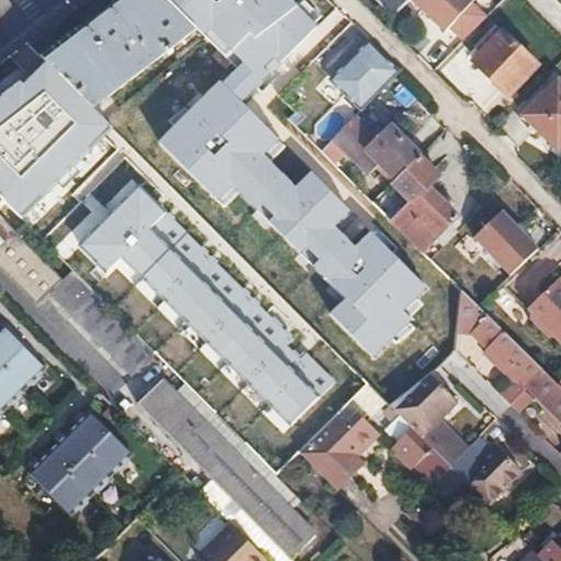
[(156,0),(111,0),(24,67),(61,98),(78,114),(89,104),(95,111),(110,100),(124,89),(191,32),(156,0)]
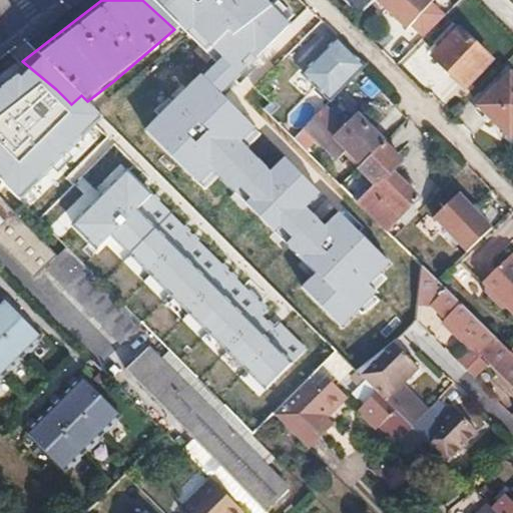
[(228,0),(237,9),(245,0),(228,0)]
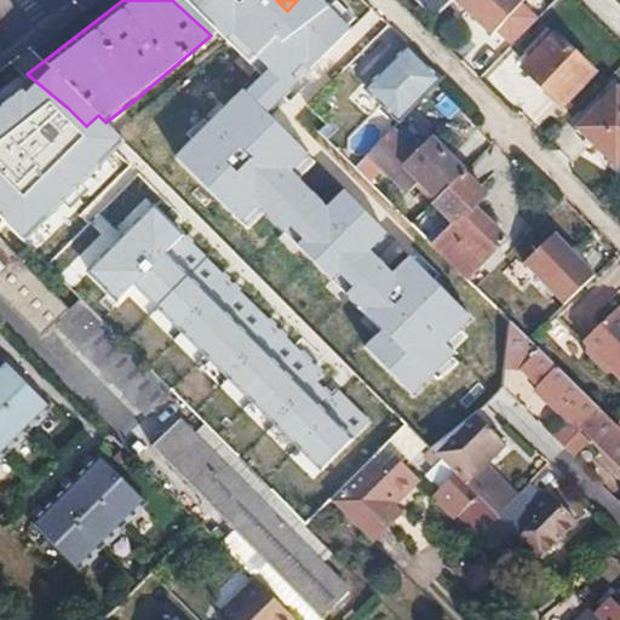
[(419,0),(437,18),(454,0),(419,0)]
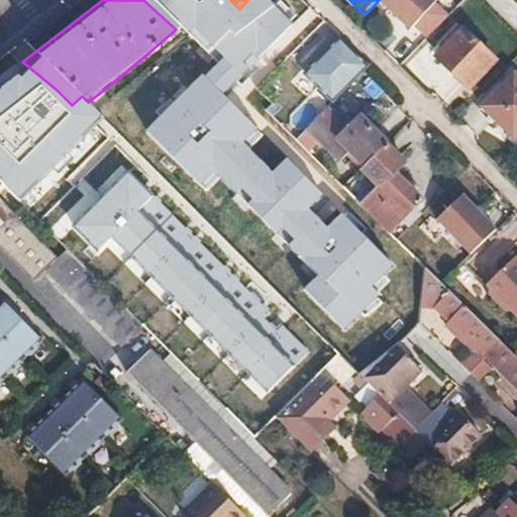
[(382,0),(384,1),(409,27),(413,23),(427,38),(448,17),(433,2),(434,0),(382,0)]
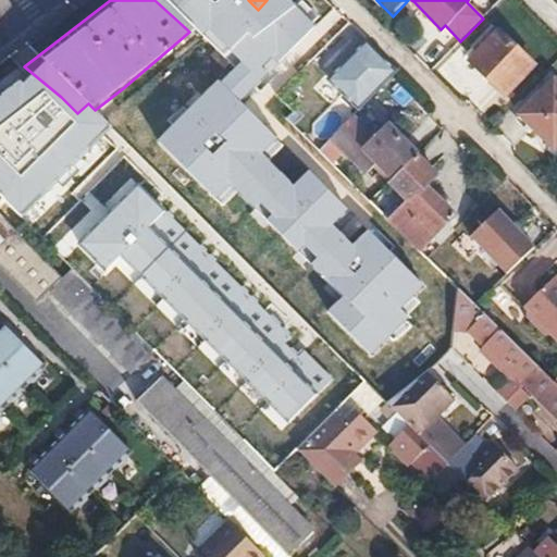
[(485,50),(474,61),(506,93),(534,65),(502,34),(496,28),(480,45),(485,50)]
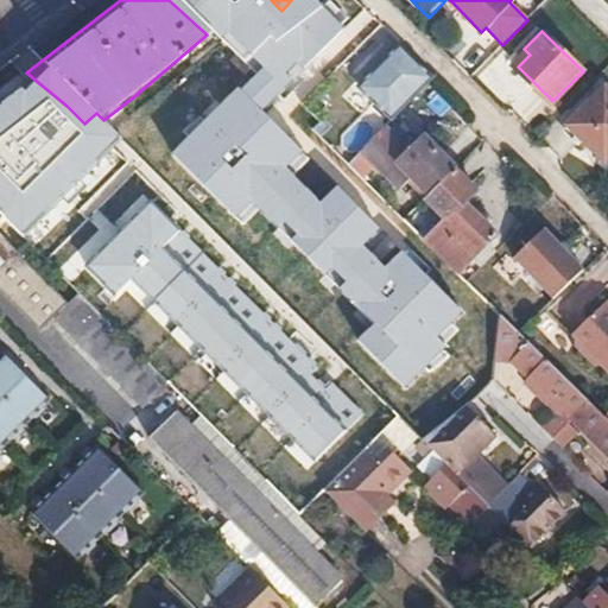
[(400,49),(368,80),(381,94),(378,97),(393,113),(429,77),(400,49)]
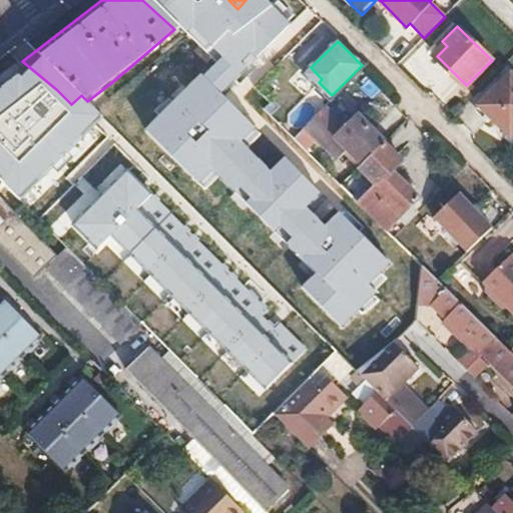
[(410,60),(425,84),(435,78),(420,53),(410,60)]
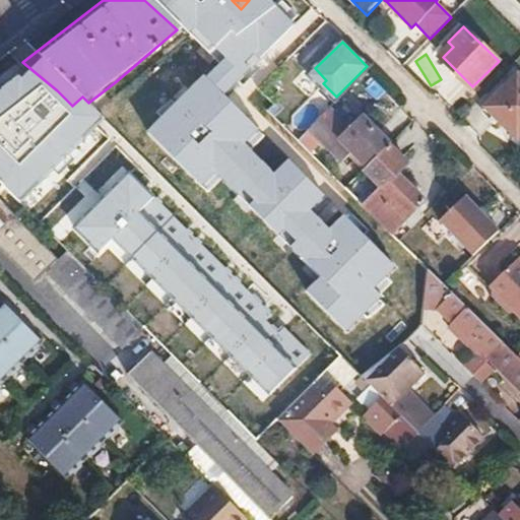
[(519,79),(517,76),(488,107),(518,137),(519,134),(519,79)]
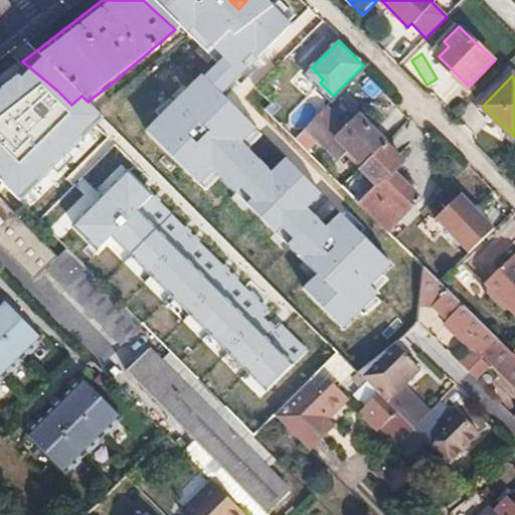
[(225,90),(159,155),(186,182),(312,307),(379,239),(299,160),(225,90)]
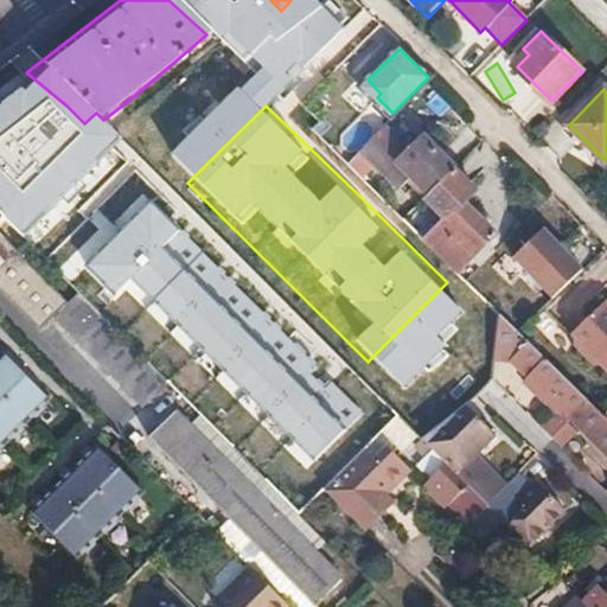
[(385,127),(364,148),(384,170),(379,176),(393,190),(409,174),(429,193),(455,168),(423,138),(409,151),(385,127)]
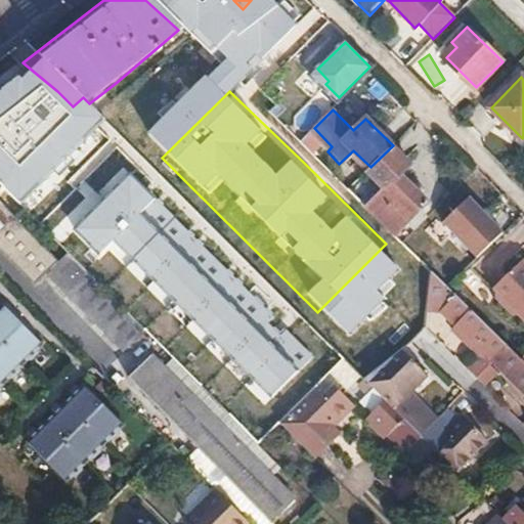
[(385,188),(368,207),(395,234),(427,203),(399,175),(410,164),(405,158),(393,145),(370,167),(367,170),(385,188)]
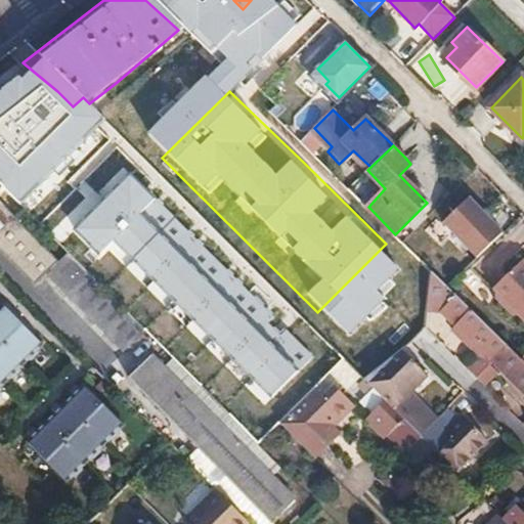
[(0,249),(35,285),(47,273),(61,288),(123,351),(145,331),(68,253),(58,261),(34,237),(0,203),(0,195),(6,189),(0,183),(0,249)]
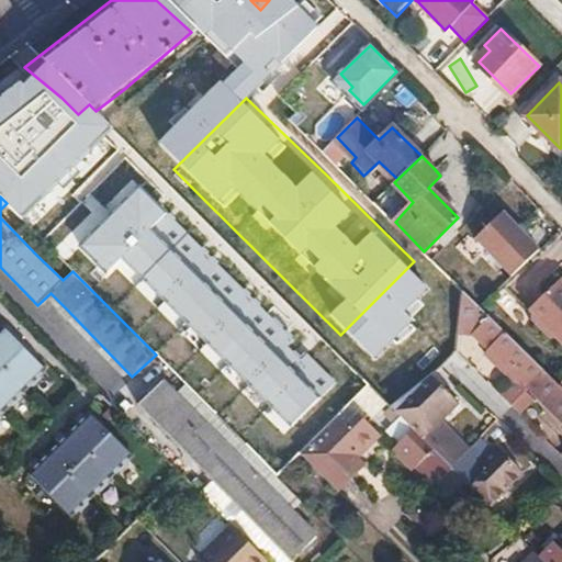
[(513,278),(540,250),(503,214),(475,240),(481,246),(492,257),(493,258),(513,278)]
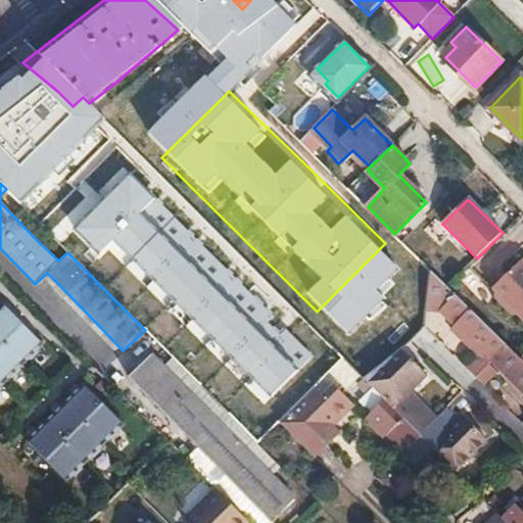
[(171,212),(133,248),(187,303),(226,267),(171,211),(171,212)]
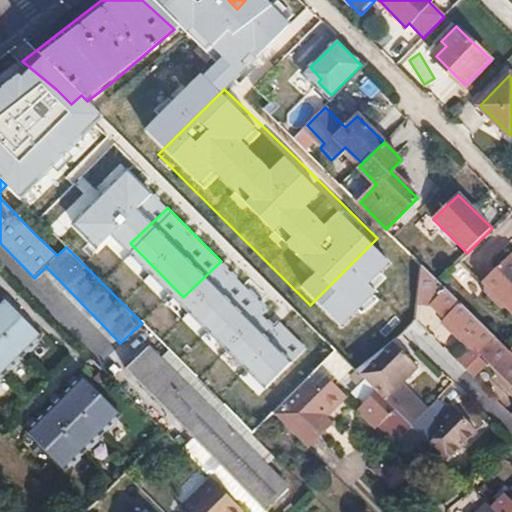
[(422,261),(428,255),(449,235),(448,234),(438,224),(432,231),(423,222),(407,239),(419,251),(416,255),(422,261)]
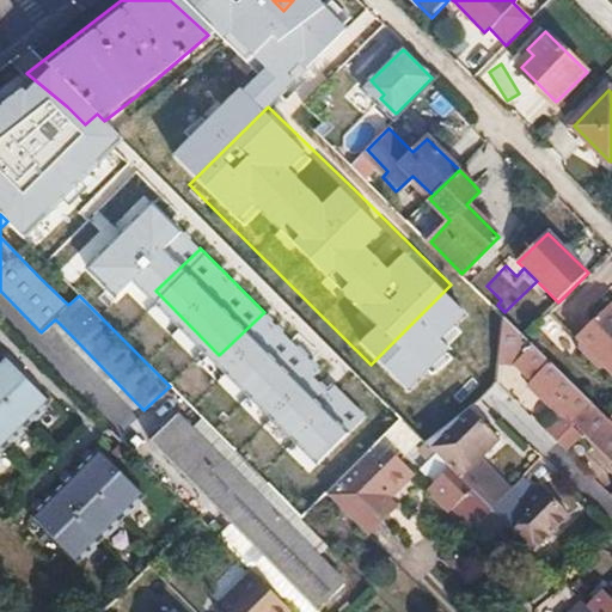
[(611,306),(579,341),(582,344),(582,352),(601,371),(610,371),(611,372),(611,306)]
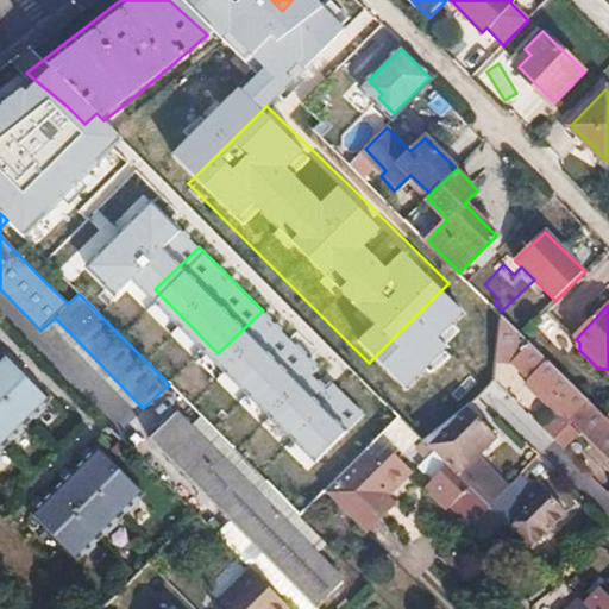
[(501,318),(497,362),(513,362),(546,393),(573,420),(608,454),(608,419),(607,418),(591,402),(522,334),(503,315),(501,318)]
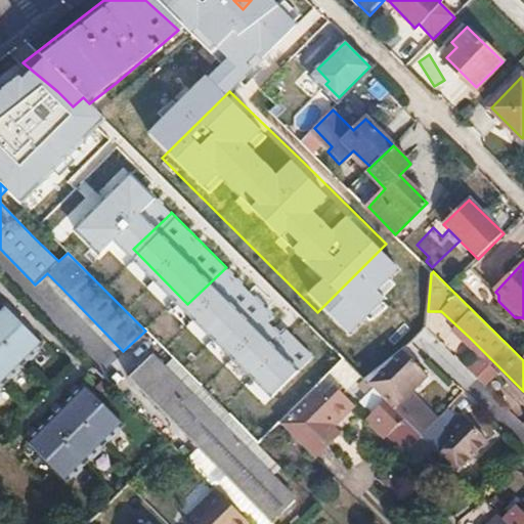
[(220,366),(200,386),(259,445),(280,424),(313,391),(314,389),(345,359),(262,277),(239,301),(254,315),(257,312),(297,352),(300,364),(260,402),(251,393),(248,394),(220,366)]
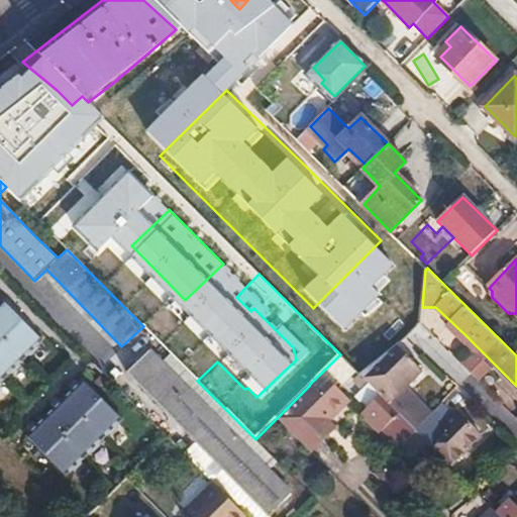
[(4,300),(0,304),(0,333),(24,358),(28,354),(33,354),(39,347),(39,343),(43,339),(4,300)]
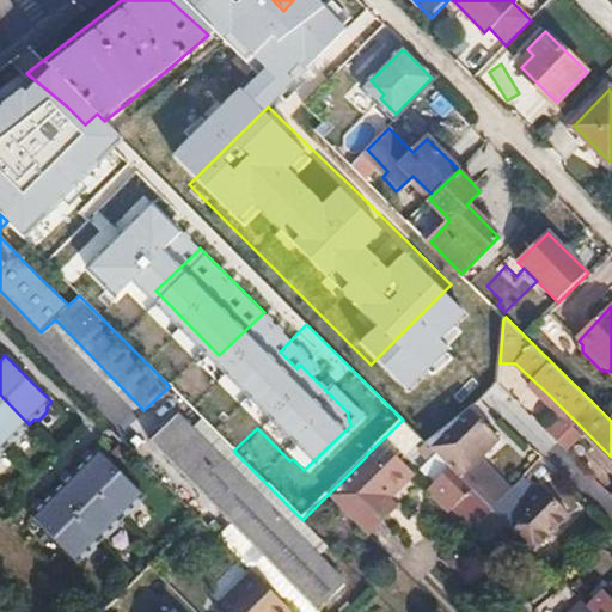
[(0,435),(8,445),(12,441),(18,441),(25,433),(25,428),(29,424),(0,395),(0,435)]
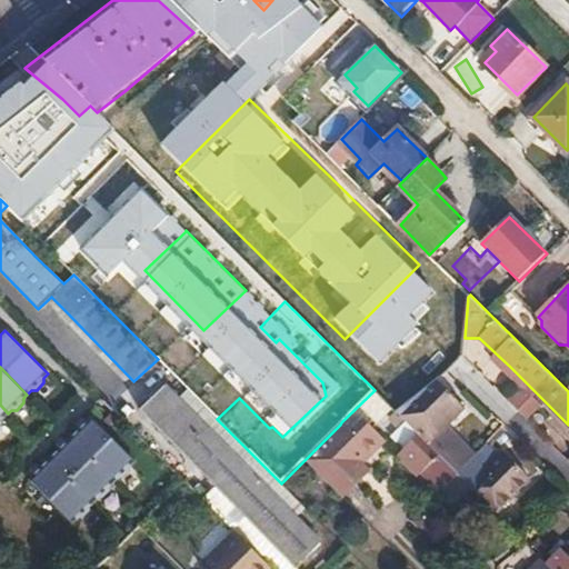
[(435,379),(395,411),(420,437),(439,456),(457,473),(459,476),(493,511),(527,478),(500,451),(488,463),(477,452),(473,456),(471,453),(453,436),(442,426),(461,407),(435,379)]
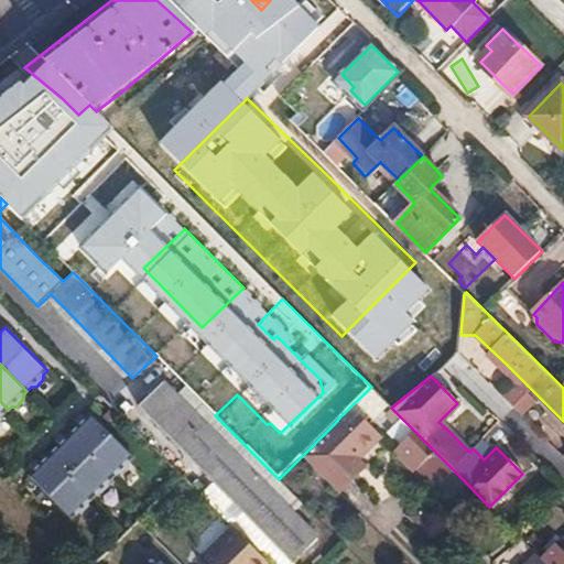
[(140,407),(262,530),(293,562),(315,538),(259,480),(190,411),(163,384),(140,407)]
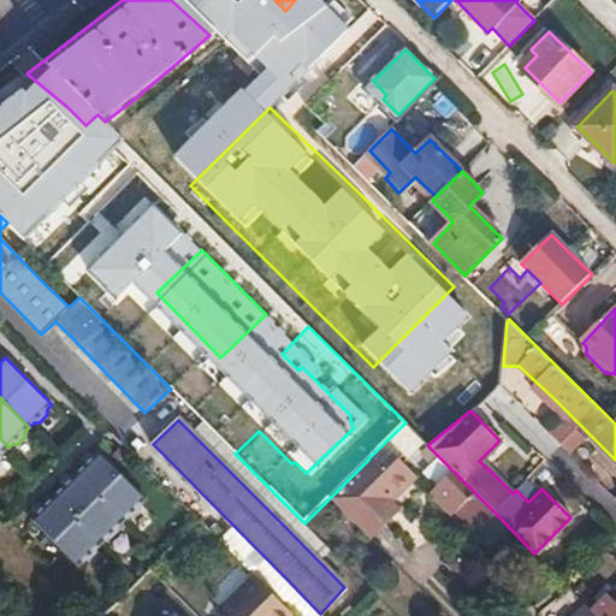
[(146,499),(99,454),(76,477),(123,523),(129,517),(134,517),(141,510),(141,505),(146,499)]
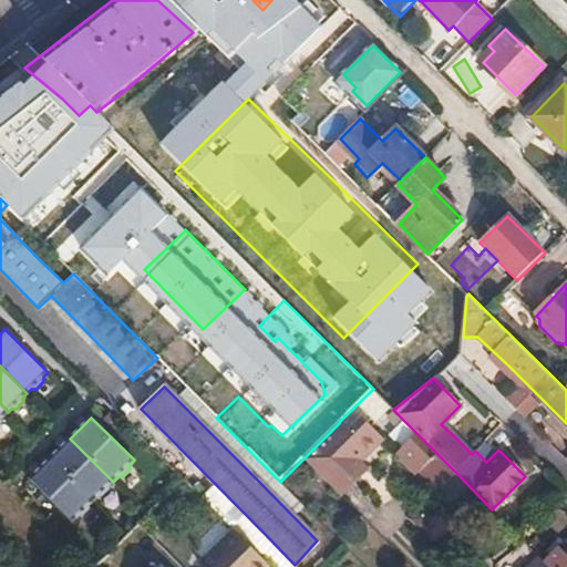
[(339,423),(303,459),(336,492),(354,473),(349,466),(378,436),(362,421),(350,433),(339,423)]
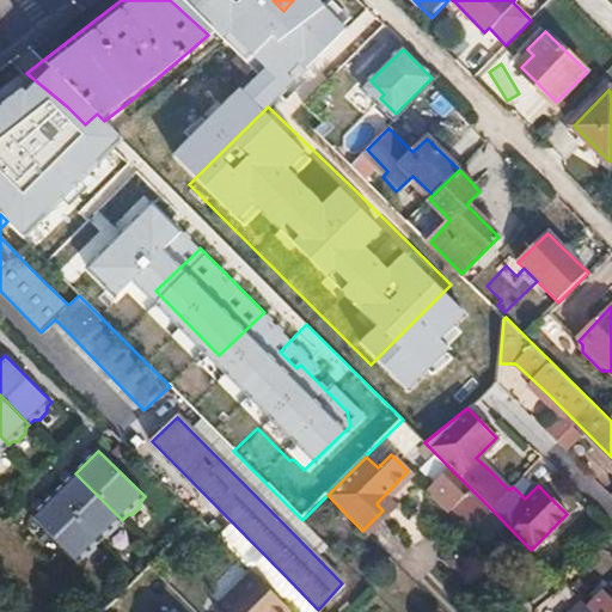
[(472,490),(452,470),(432,489),(452,509),(456,507),(472,490)]
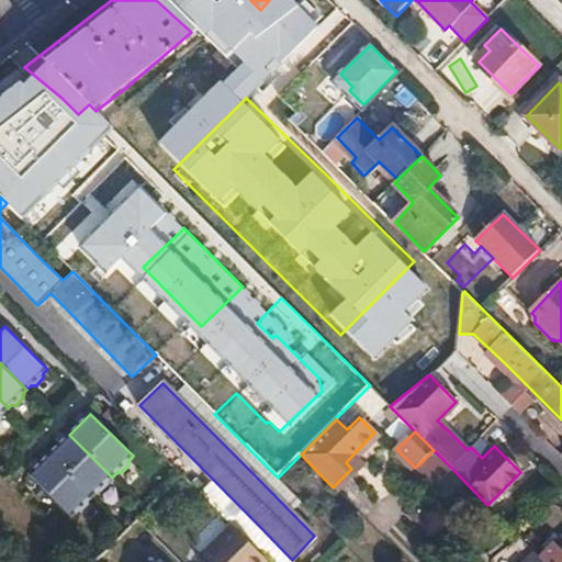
[(112,478),(69,435),(52,453),(94,496),(98,492),(102,492),(109,485),(109,481),(112,478)]
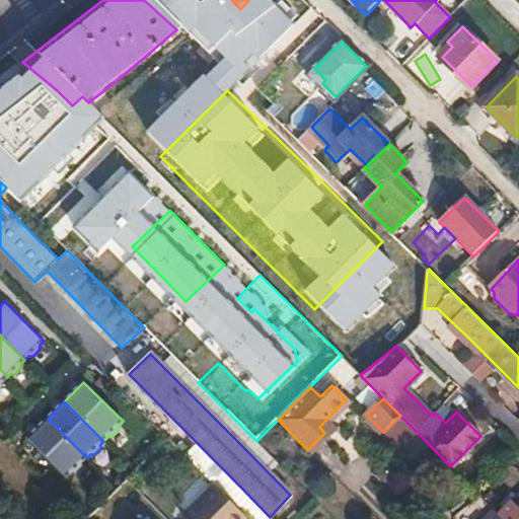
[(400,416),(386,430),(404,449),(419,434),(417,432),(400,416)]
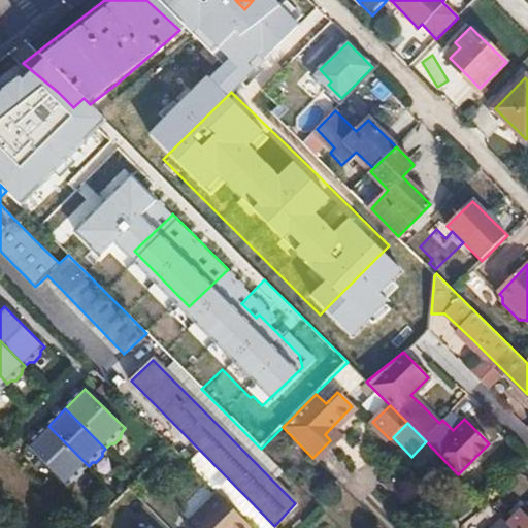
[(89,466),(48,426),(29,446),(69,486),(73,481),(77,481),(84,474),(84,470),(89,466)]
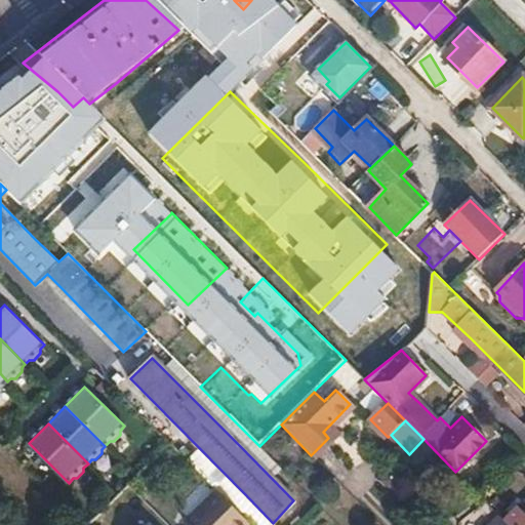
[(248,524),(249,524),(218,492),(188,523),(189,524),(248,524)]
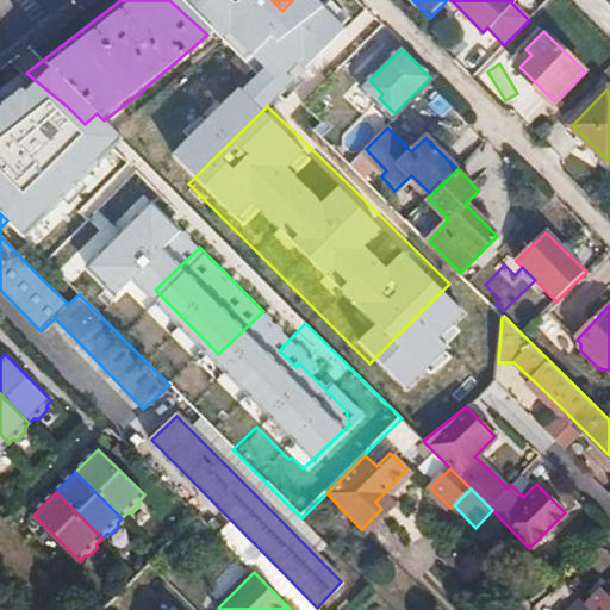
[(315,609),(317,608),(284,573),(275,582),(302,609),(315,609)]
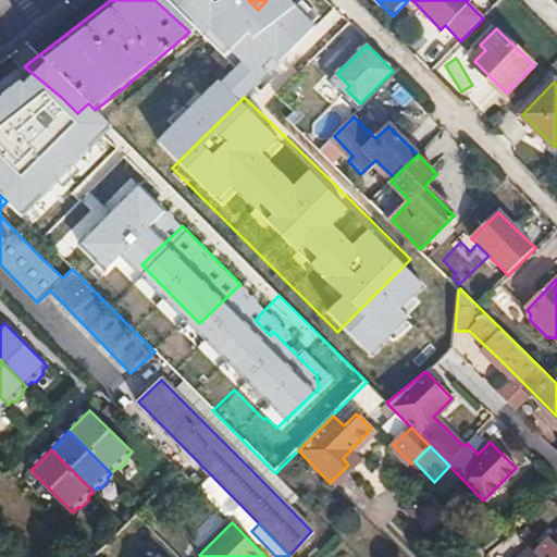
[(539,556),(556,556),(556,547),(551,541),(536,554),(539,556)]
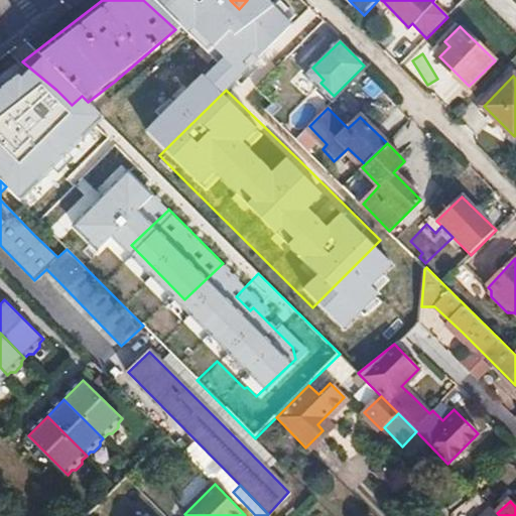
[(499,515),(497,513),(491,507),(482,515),(499,515)]
